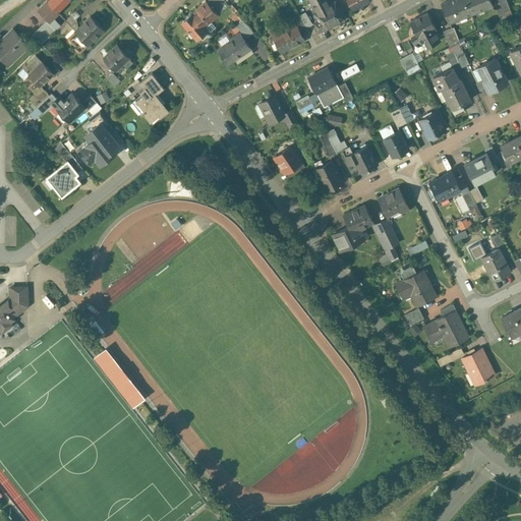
[(45,0),(38,8),(50,19),(59,10),(68,0),(45,0)]
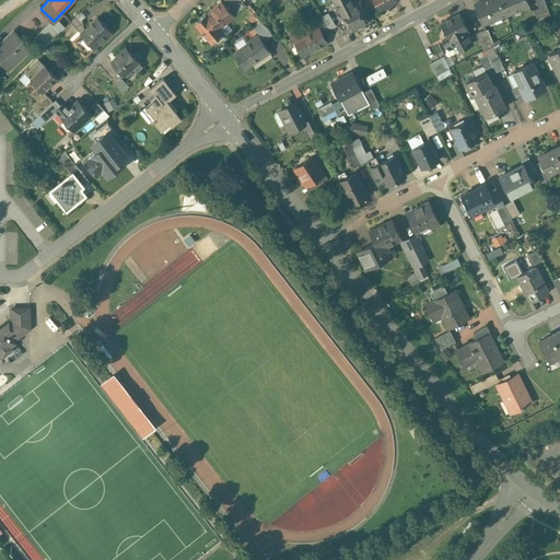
[(241,0),(224,0),(222,2),(233,15),(245,4),(241,0)]
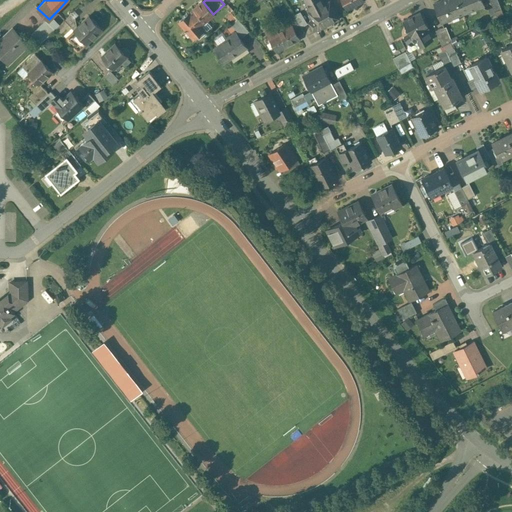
[(320,0),(304,0),(310,11),(309,12),(313,20),(309,22),(313,30),(317,28),(318,29),(338,18),(329,2),(323,5),(320,0)]
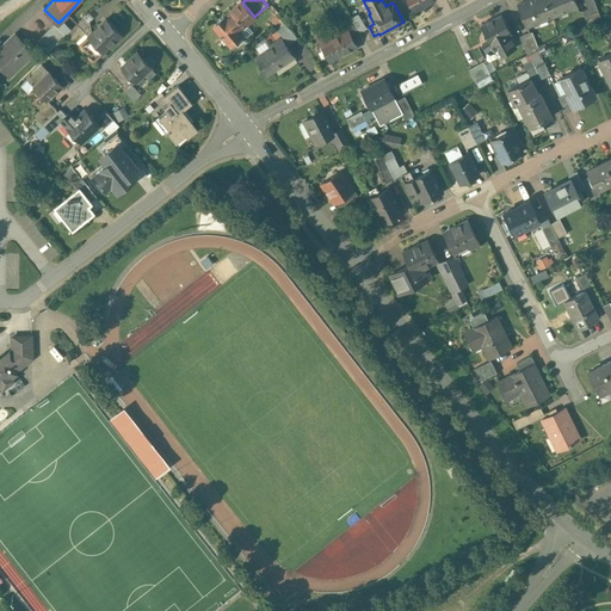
[(407,0),(413,11),(433,0),(407,0)]
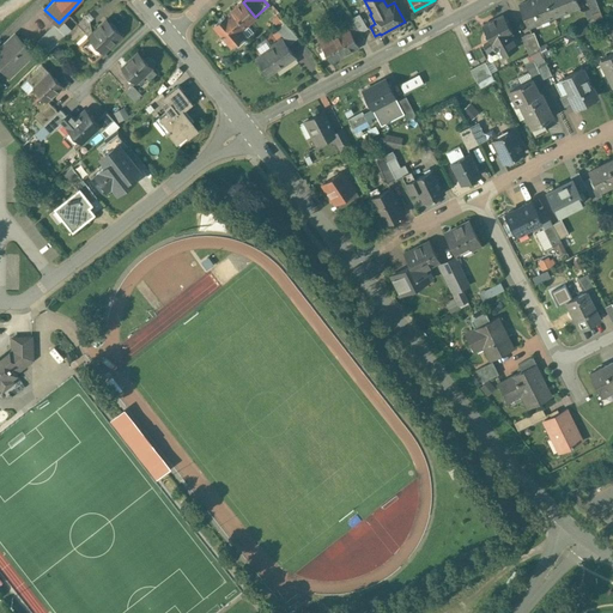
[(528,0),(529,0),(520,4),(528,26),(539,22),(539,20),(553,14),(547,0),(528,0)]
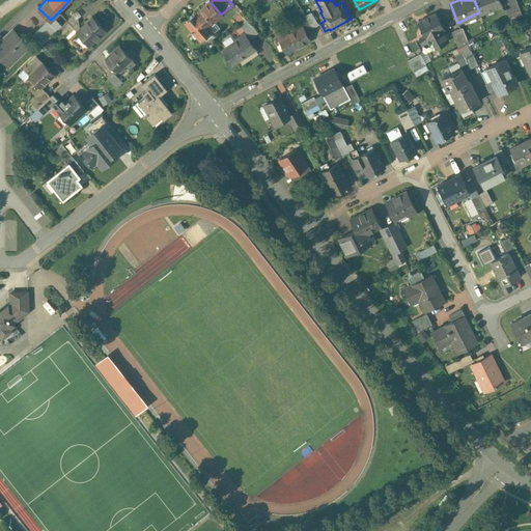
[(474,0),(479,12),(492,8),(492,9),(501,5),(499,0),(474,0)]
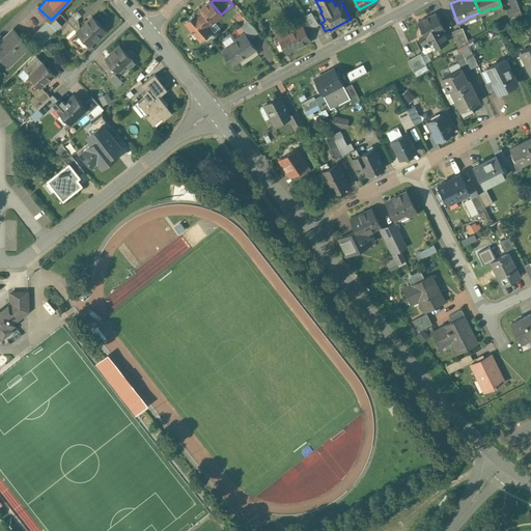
[(515,0),(507,0),(510,7),(512,11),(520,9),(515,0)]
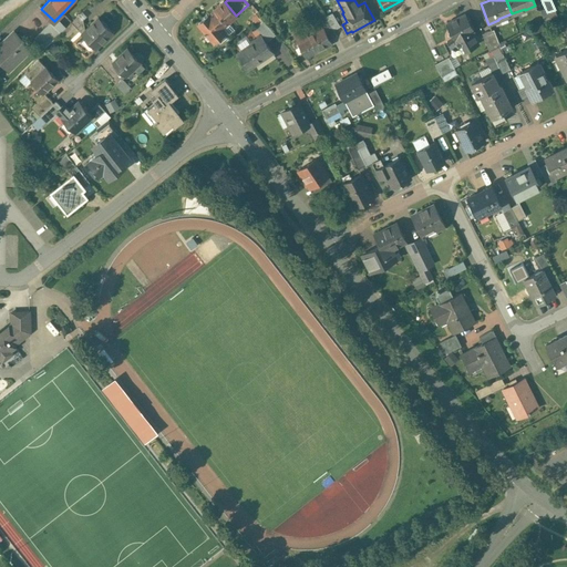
[(224,1),(208,14),(220,29),(222,28),(236,16),(225,2),(224,1)]
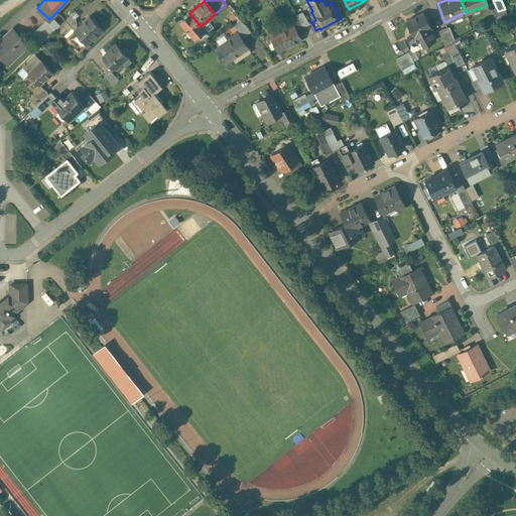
[(496,7),(491,9),(495,19),(500,17),(498,11),(496,7)]
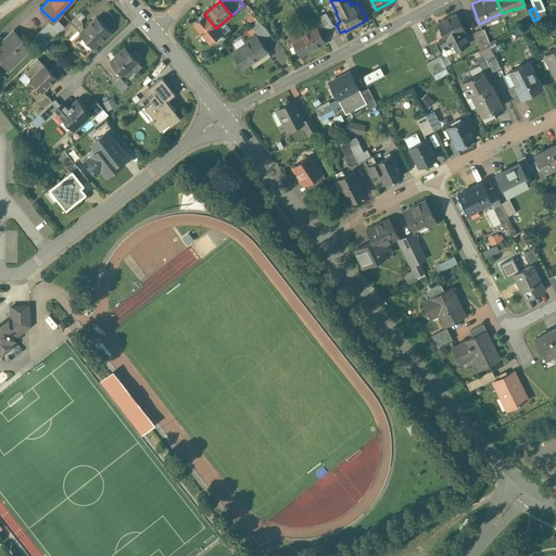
[(326,13),(319,16),(319,17),(327,29),(333,26),(326,13)]
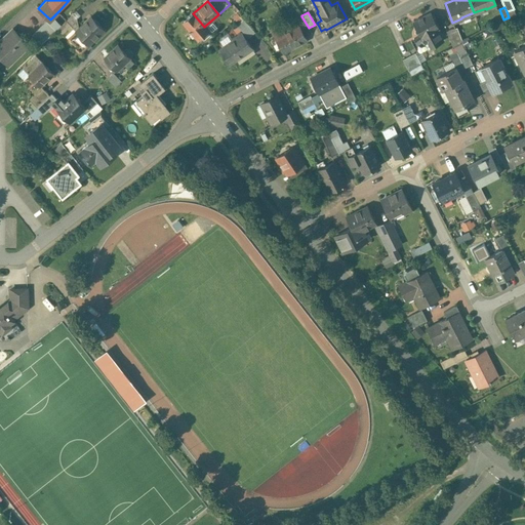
[(430,12),(413,22),(421,37),(426,35),(432,46),(442,40),(437,30),(439,29),(430,12)]
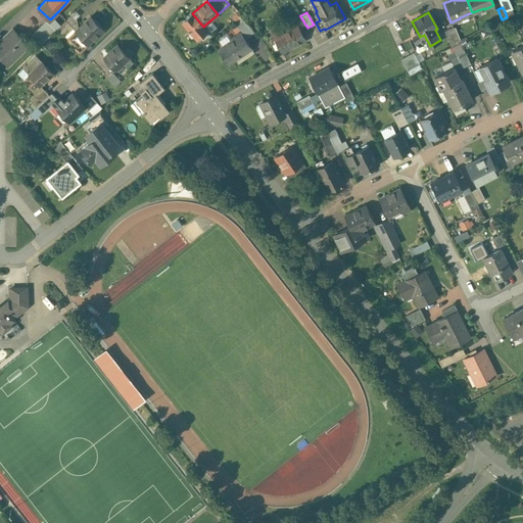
[(203,27),(192,13),(183,22),(197,39),(207,30),(204,26),(203,27)]
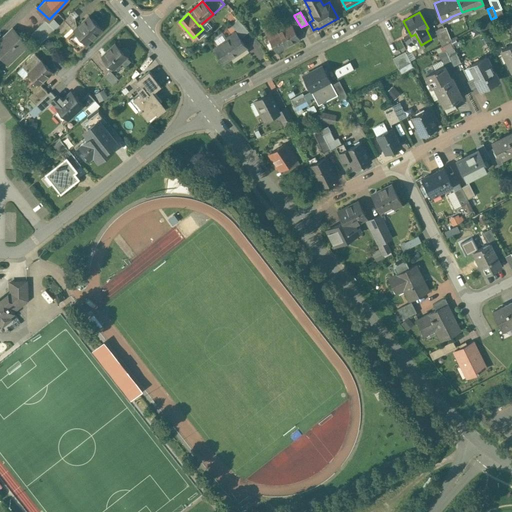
[(89,16),(72,32),(74,34),(76,32),(80,37),(86,43),(91,37),(91,38),(101,29),(89,16)]
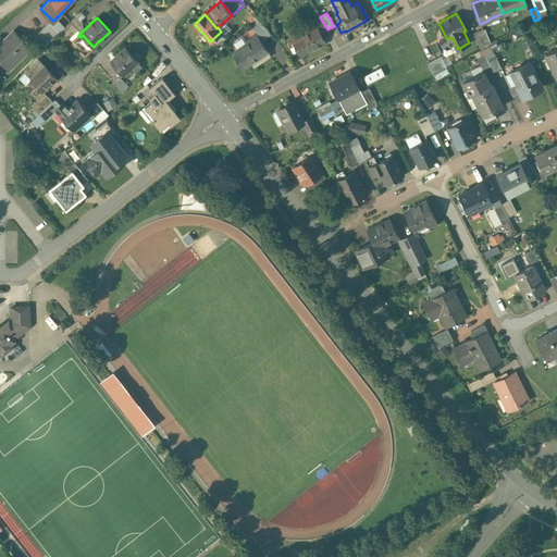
[(320,17),(312,22),(316,27),(317,26),(323,38),(331,35),(327,29),(320,17)]
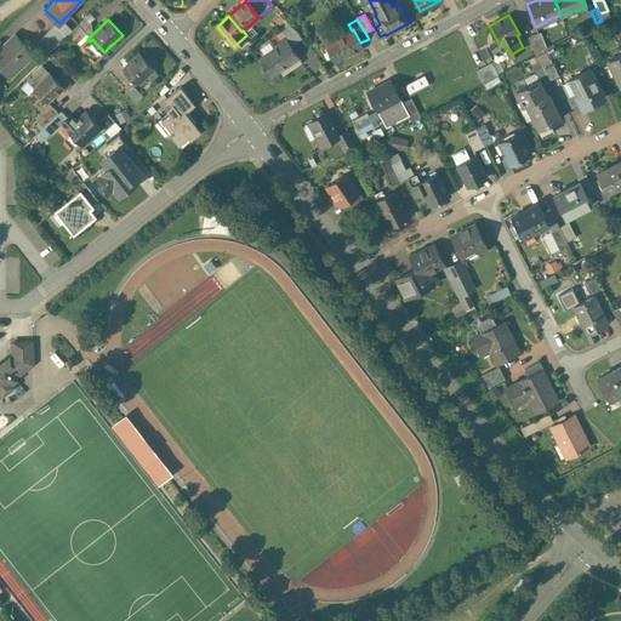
[(55,23),(43,35),(51,44),(53,46),(55,46),(67,35),(55,23)]
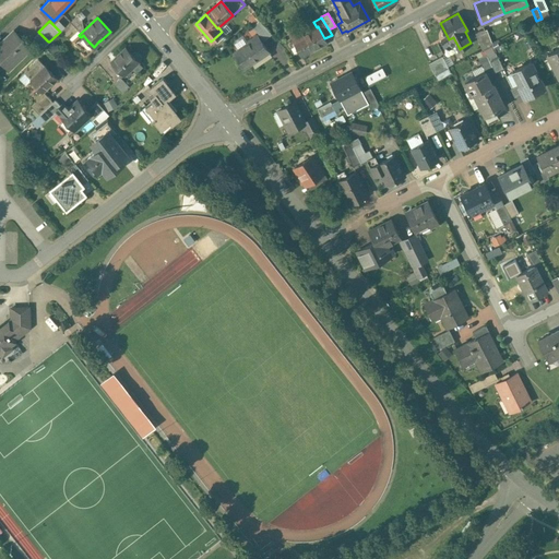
[(271,34),(259,21),(252,26),(264,39),(271,34)]
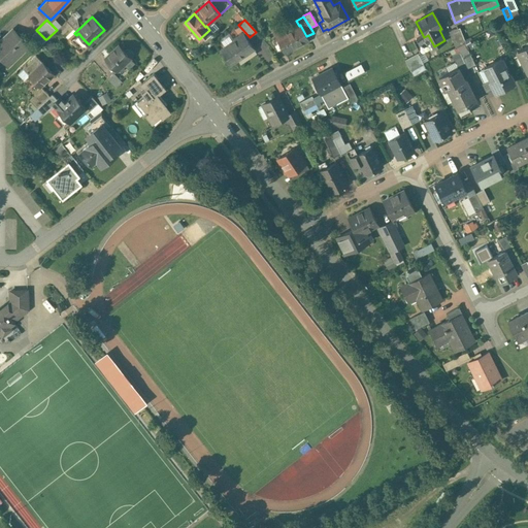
[(69,23),(60,31),(65,36),(73,28),(69,23)]
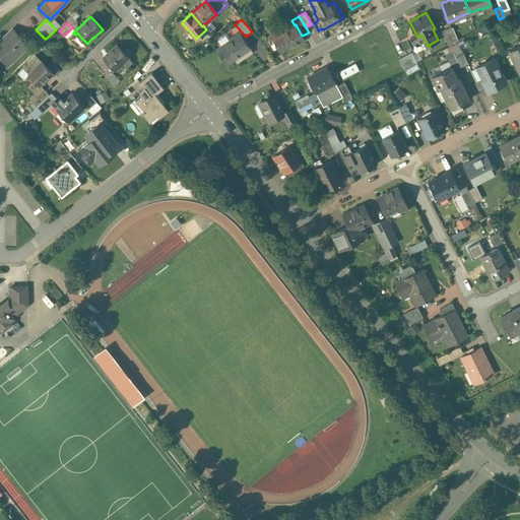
[(295,25),(282,31),(279,26),(269,31),(272,38),(269,40),(273,48),(276,46),(280,53),(295,45),(304,41),(302,36),(296,24),(295,25)]
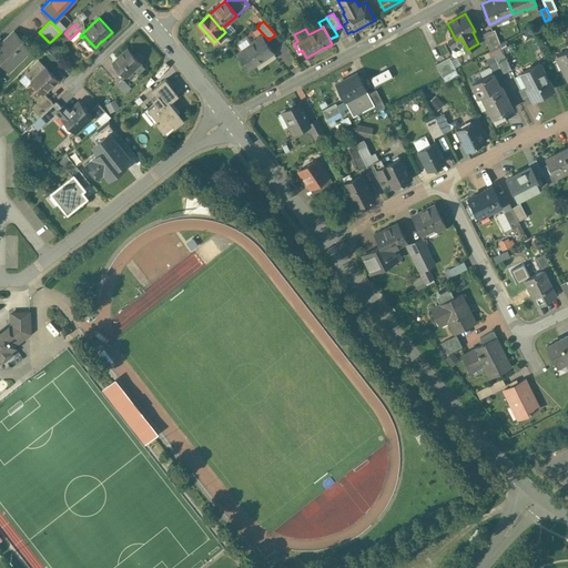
[(492,30),(483,33),(490,50),(498,47),(492,30)]
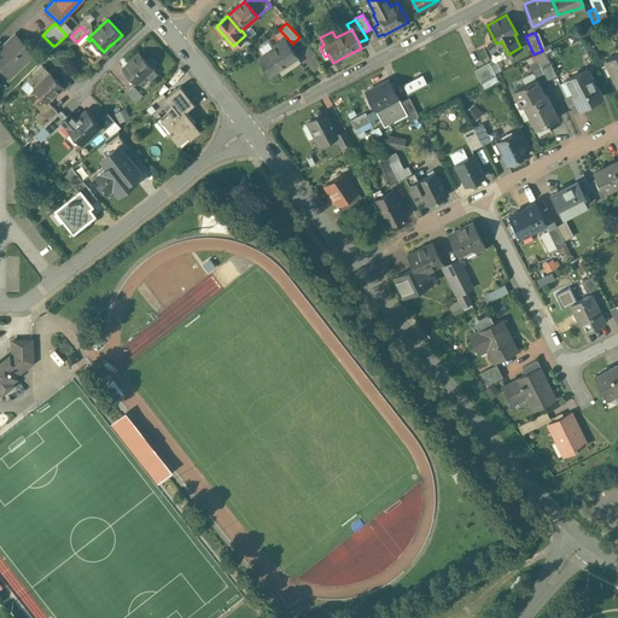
[(0,47),(0,65),(10,76),(34,53),(15,34),(0,47)]
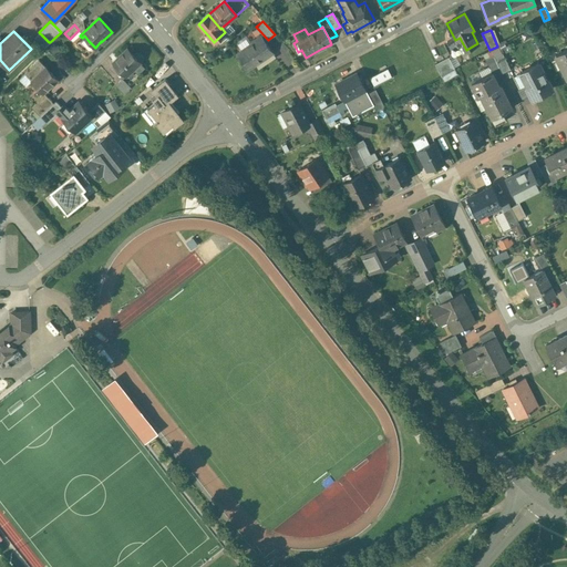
[(47,40),(39,32),(34,37),(42,44),(47,40)]
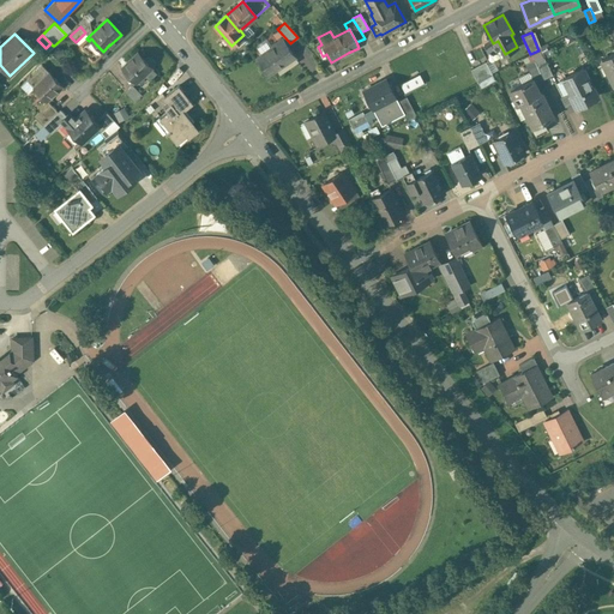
[(283,40),(272,47),(257,59),(268,76),(295,56),(283,40)]
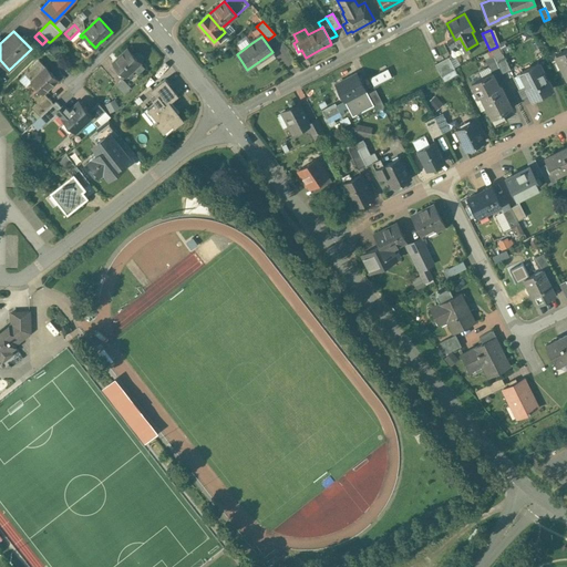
[(89,41),(81,48),(81,51),(85,54),(88,54),(95,48),(89,41)]
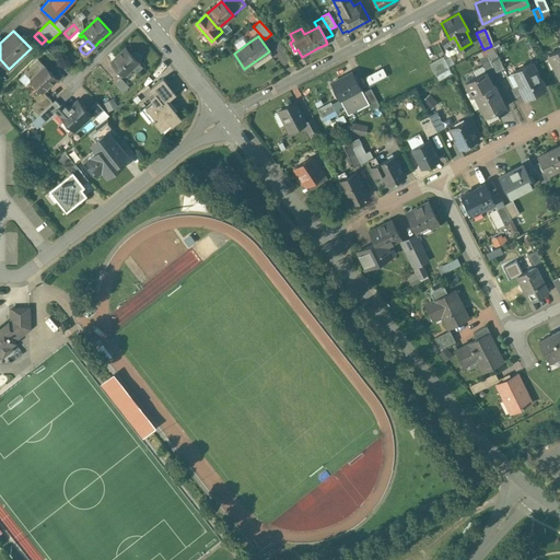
[(132,54),(126,47),(111,61),(124,74),(132,68),(137,72),(142,67),(138,62),(140,60),(141,56),(137,51),(132,53),(132,54)]
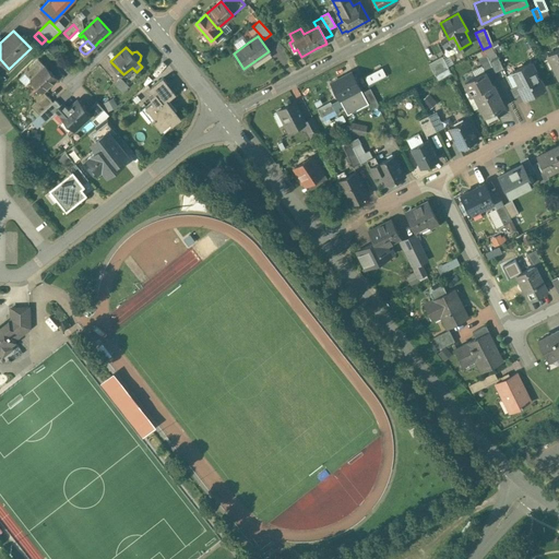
[(558,47),(547,54),(554,67),(550,68),(556,79),(558,76),(558,47)]
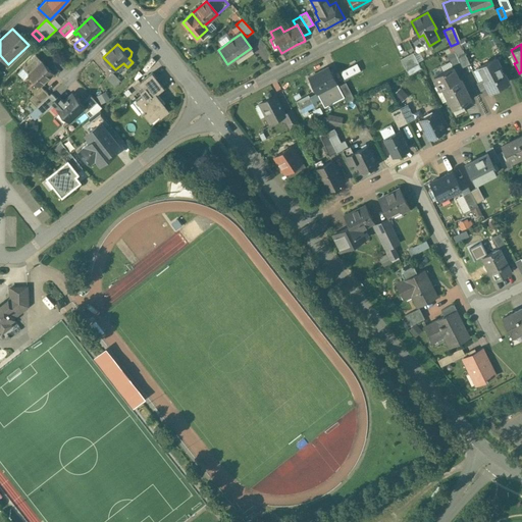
[(470,63),(462,48),(455,52),(462,67),(470,63)]
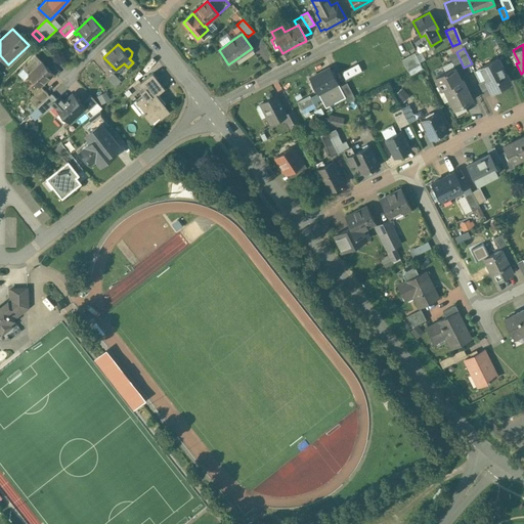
[(456,52),(455,50),(448,54),(456,71),(464,68),(456,52)]
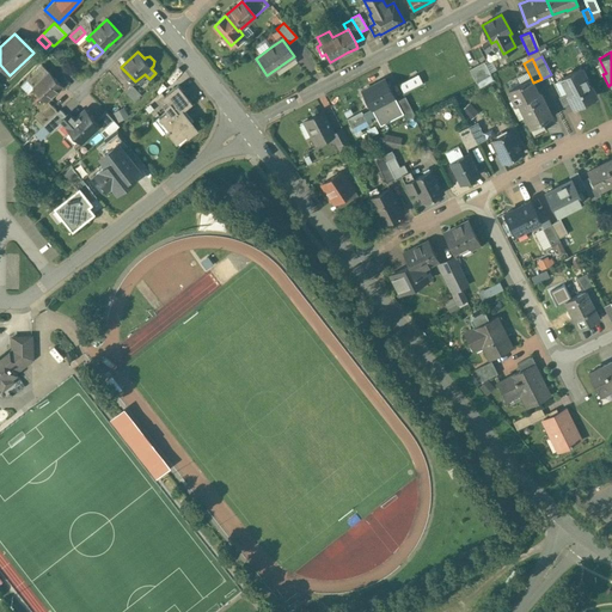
[(484,61),(470,69),(476,83),(491,74),(484,61)]
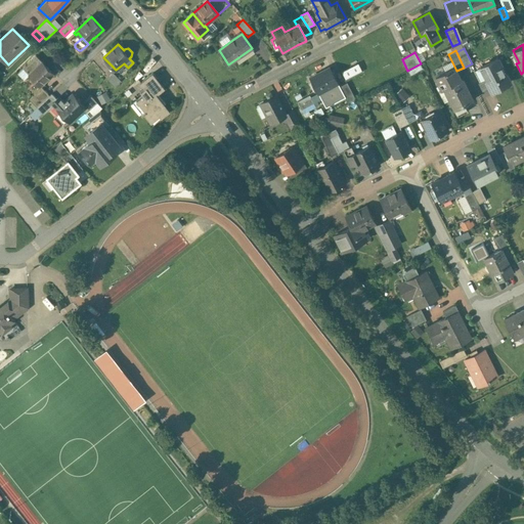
[(36,54),(23,68),(29,74),(42,61),(36,54)]
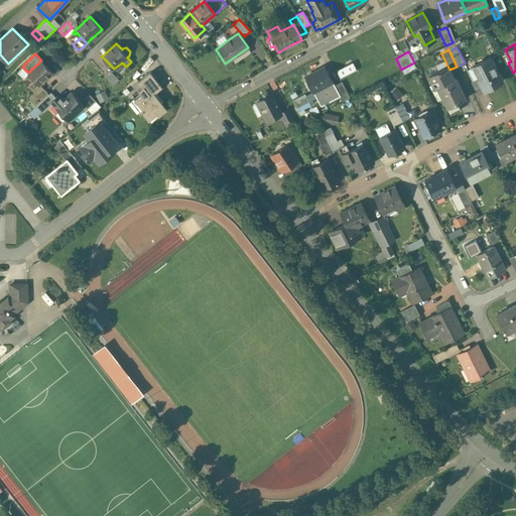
[(490,56),(473,66),(473,67),(474,66),(480,77),(479,77),(483,87),(492,83),(493,85),(501,80),(490,56)]
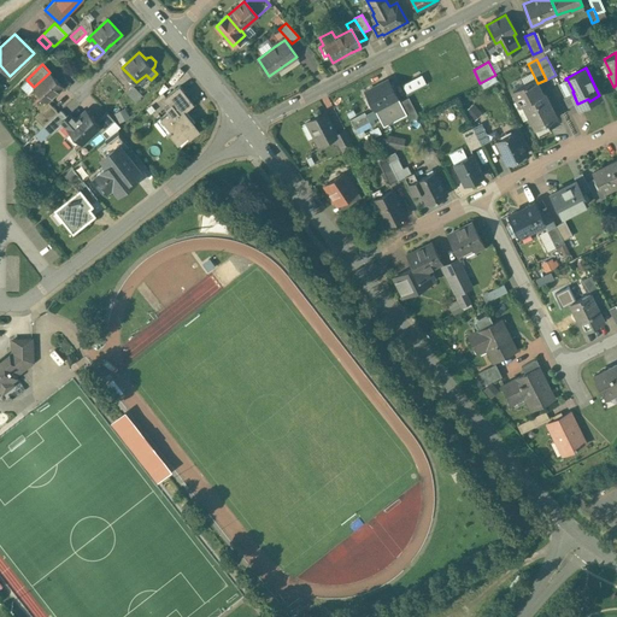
[(50,72),(34,87),(47,100),(63,86),(50,72)]
